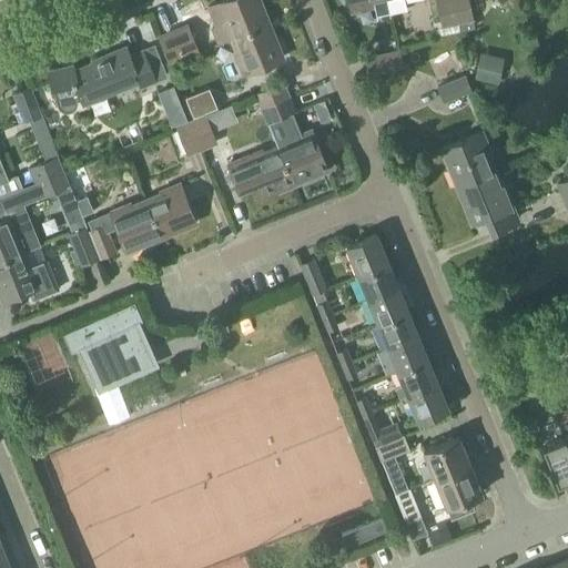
[(231,39),(269,23),(259,0),(225,0),(209,7),(215,26),(211,27),(217,42),(231,38),(231,39)]
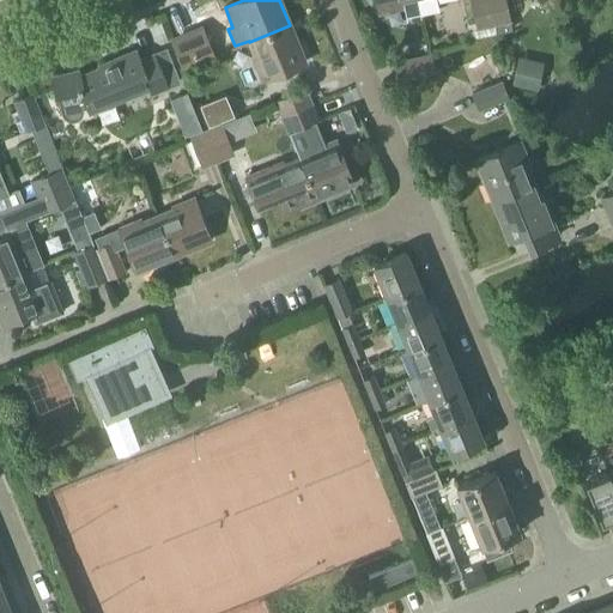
[(399,0),(376,0),(380,13),(401,8),(399,0)]
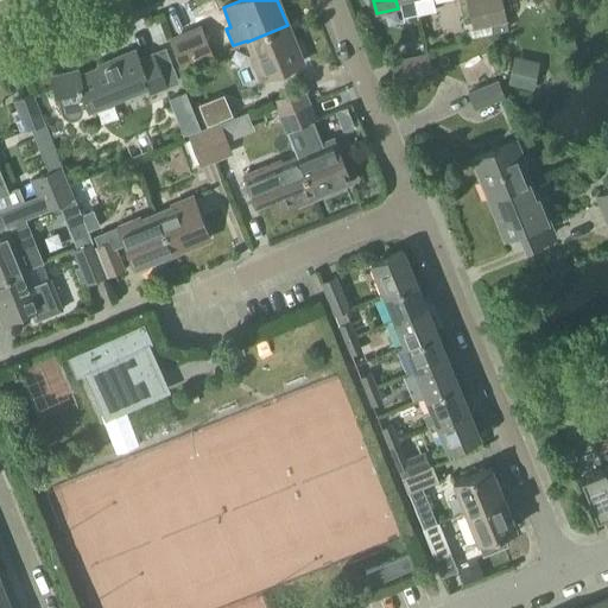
[(435,10),(432,0),(413,0),(417,13),(435,10)]
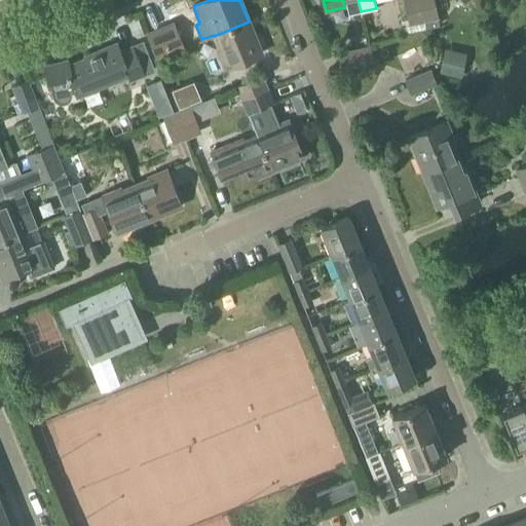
[(403,34),(425,29),(418,0),(405,0),(409,19),(400,21),(403,34)]
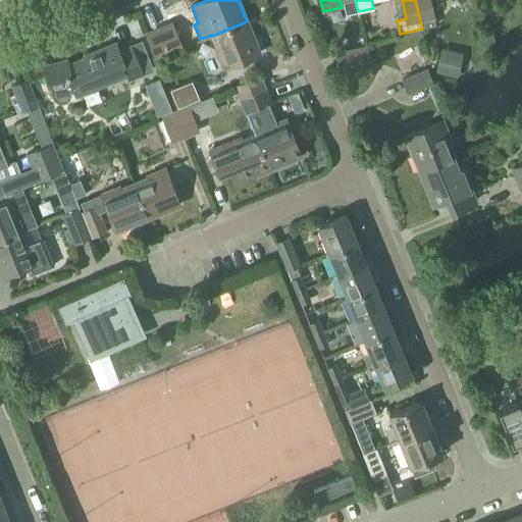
[(415,0),(422,29),(435,25),(433,17),(434,17),(430,0),(415,0)]
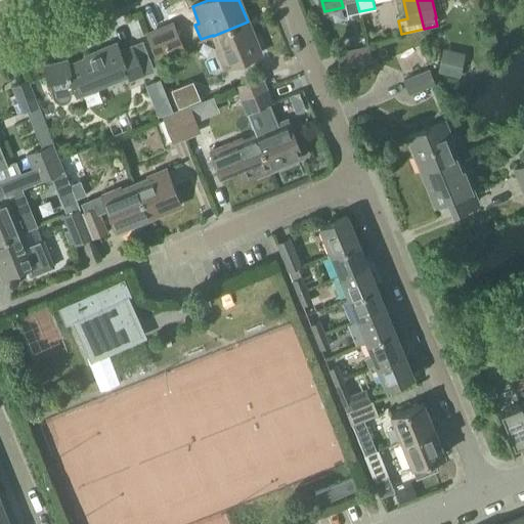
[(248,22),(213,36),(218,49),(216,50),(223,68),(260,53),(248,22)]
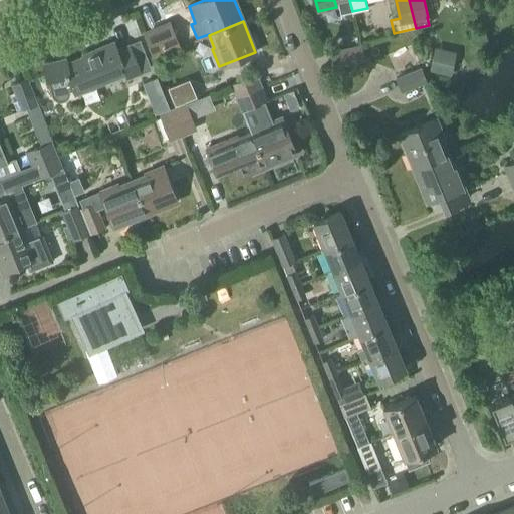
[(166,52),(179,47),(169,22),(156,27),(166,52)]
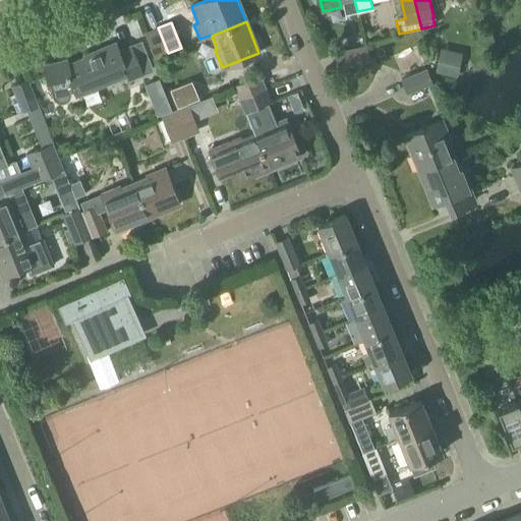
[(155,59),(168,53),(158,27),(145,33),(155,59)]
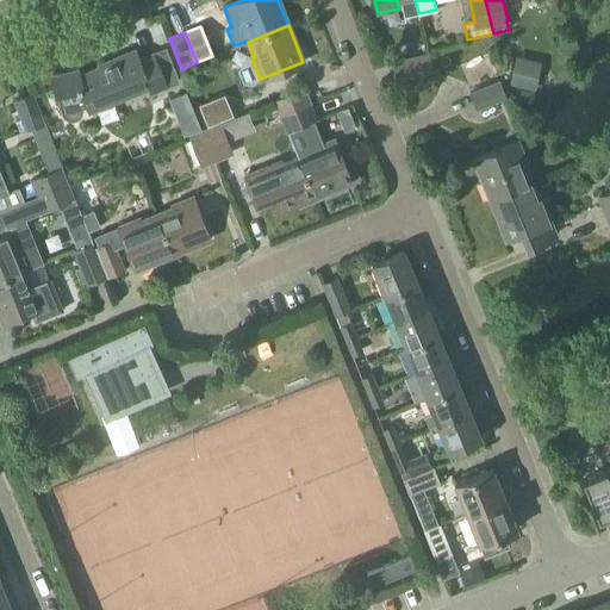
[(81,104),(86,103),(89,111),(147,88),(149,93),(166,87),(153,55),(137,61),(134,51),(98,66),(99,68),(79,76),(78,70),(51,75),(60,110),(61,113),(62,116),(64,117),(67,118),(69,119),(72,119),(76,119),(78,118),(80,116),(81,114),(82,110),(82,106),(81,104)]
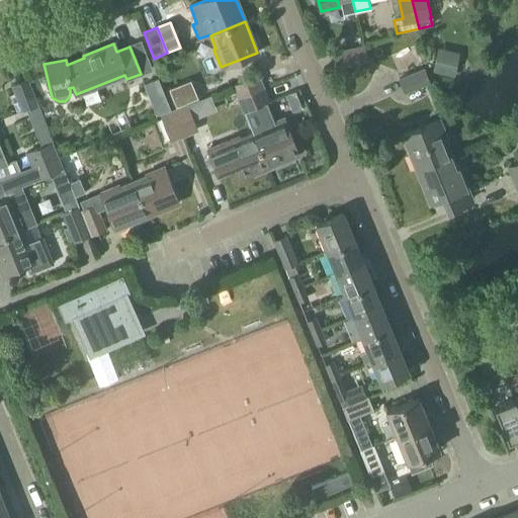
[(337,67),(367,60),(364,46),(333,53),(337,67)]
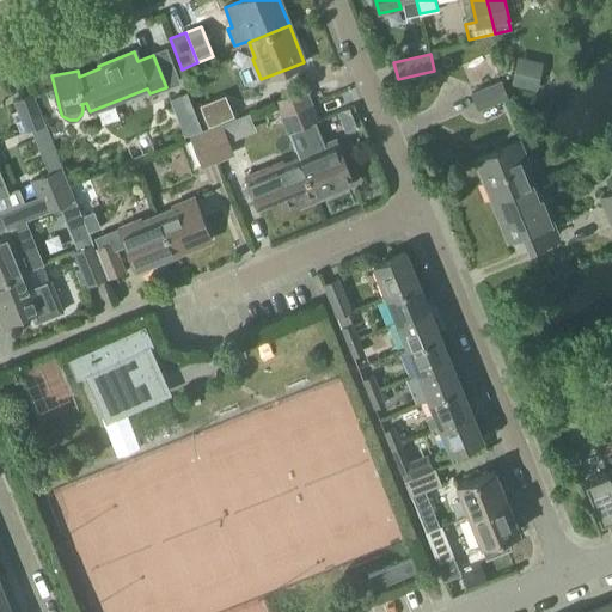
[(478,109),(508,97),(501,81),(471,93),(478,109)]
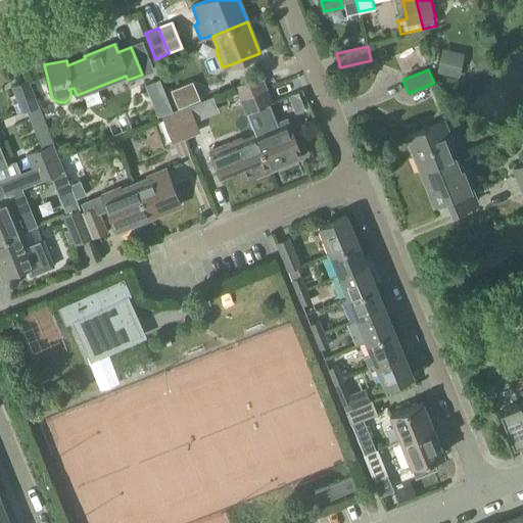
[(239,100),(266,90),(259,76),(233,86),(239,100)]
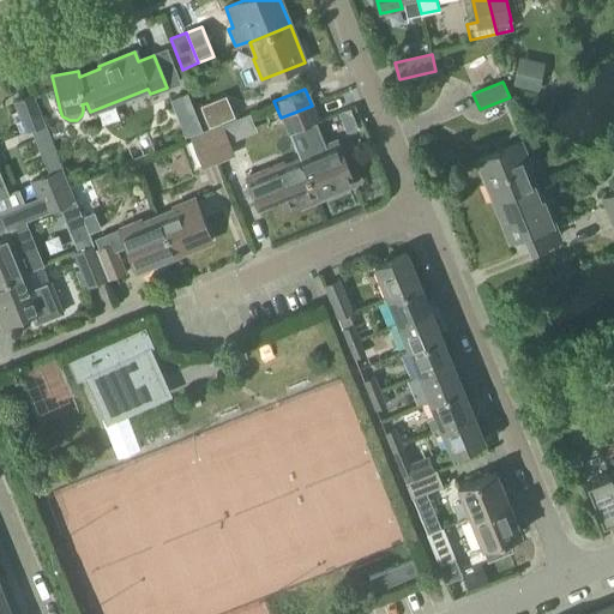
[(186,92),(169,98),(185,136),(200,128),(186,92)]
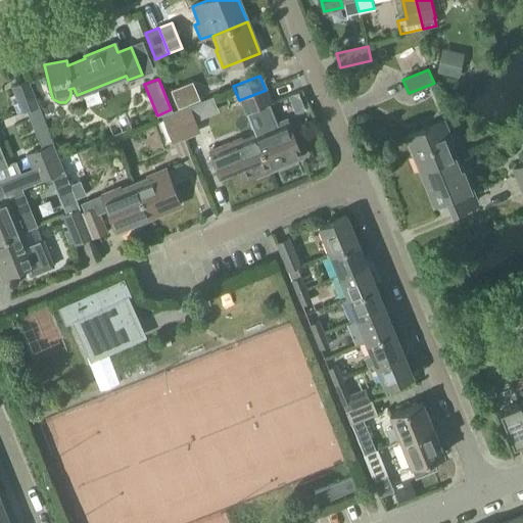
[(22,112),(37,106),(27,81),(12,87),(22,112)]
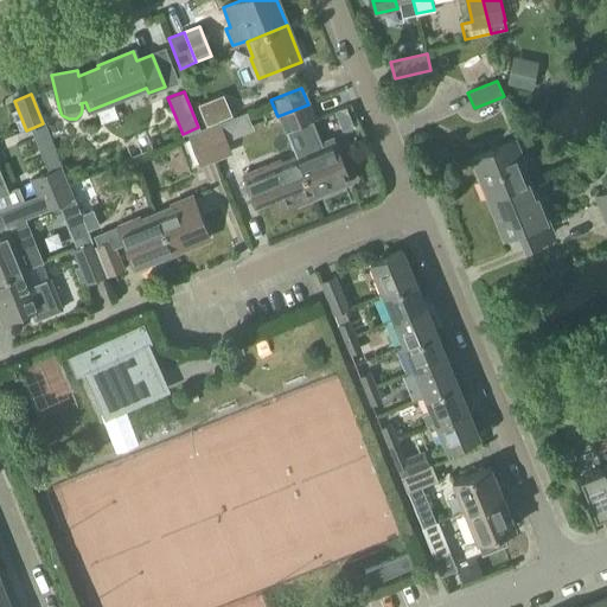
[(308,104),(278,116),(283,131),(286,131),(295,157),(312,197),(349,181),(332,140),(320,145),(311,120),(314,119),(308,104)]
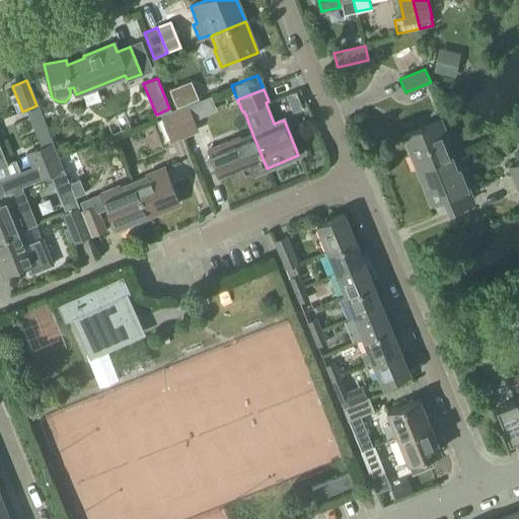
[(184,137),(199,131),(188,103),(173,108),(184,137)]
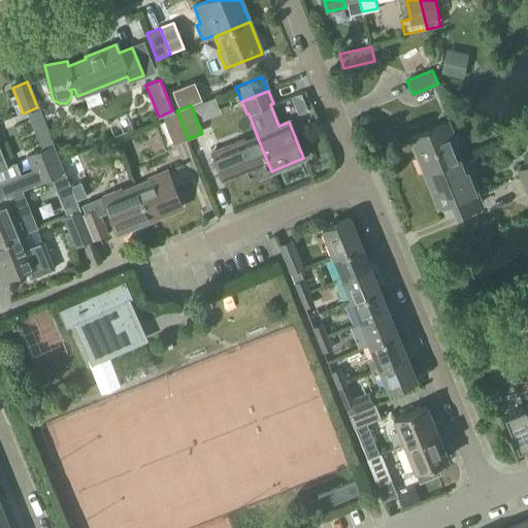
[(173,144),(188,139),(176,110),(162,117),(173,144)]
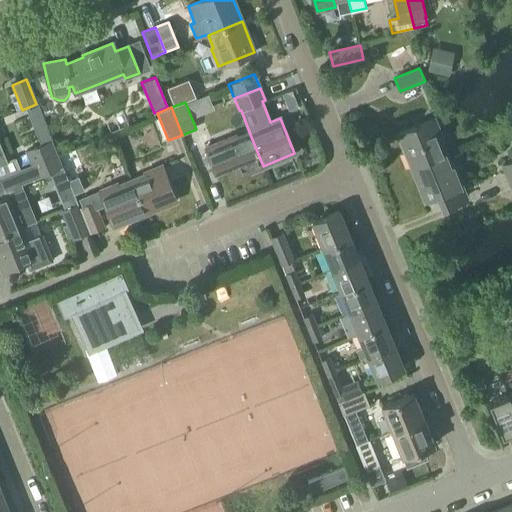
[(411,167),(445,153),(439,139),(442,138),(434,119),(398,133),(411,167)]
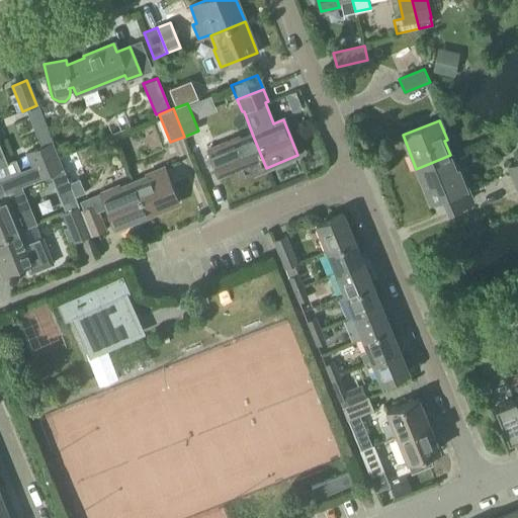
[(220,145),(206,150),(217,174),(229,169),(234,180),(266,168),(252,134),(239,140),(238,138),(220,145)]
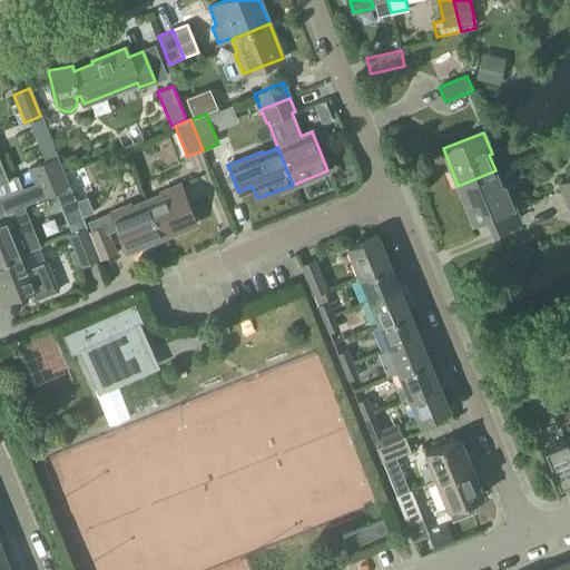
[(57,155),(27,168),(33,183),(33,184),(46,179),(64,172),(57,155)]
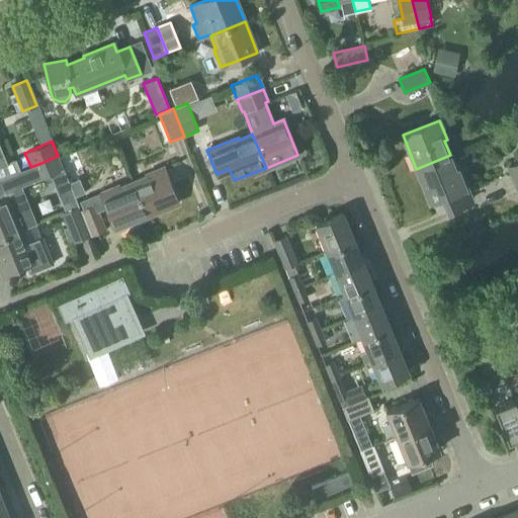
[(0,178),(19,170),(15,159),(7,163),(0,146),(0,178)]
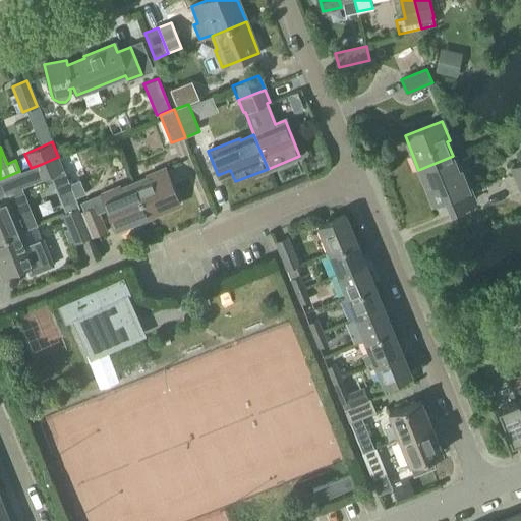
[(476,200),(463,168),(459,169),(453,156),(418,170),(432,204),(445,198),(450,211),(476,200)]
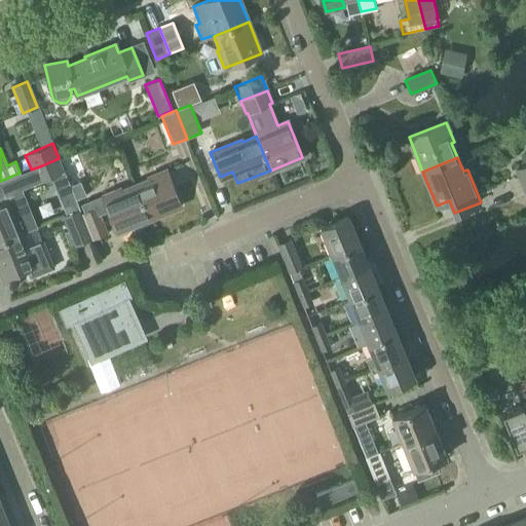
[(20,173),(0,181),(0,192),(4,202),(6,201),(23,194),(24,194),(22,189),(36,183),(65,172),(59,158),(42,165),(31,170),(31,168),(20,173)]
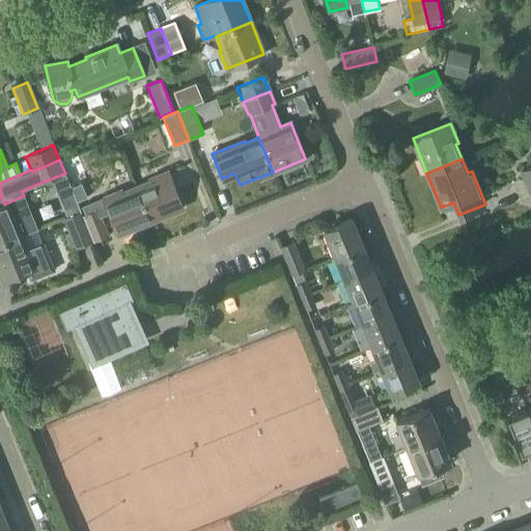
[(530,200),(530,165),(519,171),(530,200)]
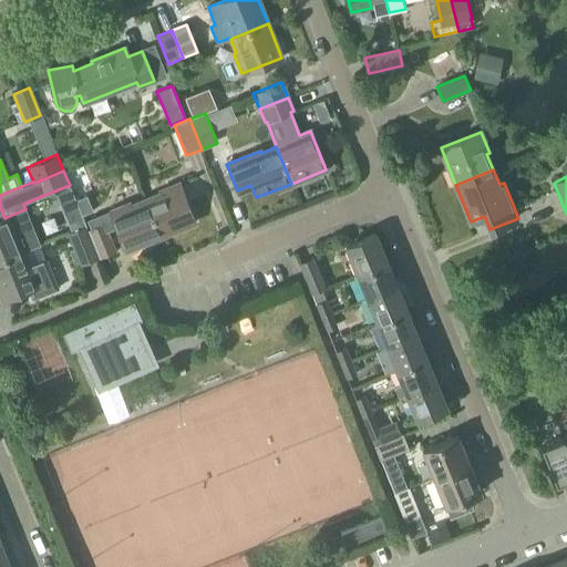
[(160,236),(195,223),(179,183),(158,192),(160,194),(145,199),(160,236)]
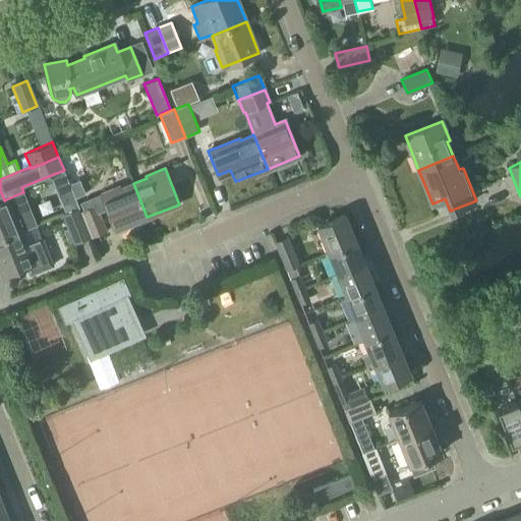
[(100,194),(80,203),(83,210),(95,205),(98,212),(106,209),(115,230),(147,217),(133,183),(119,189),(118,187),(100,194)]
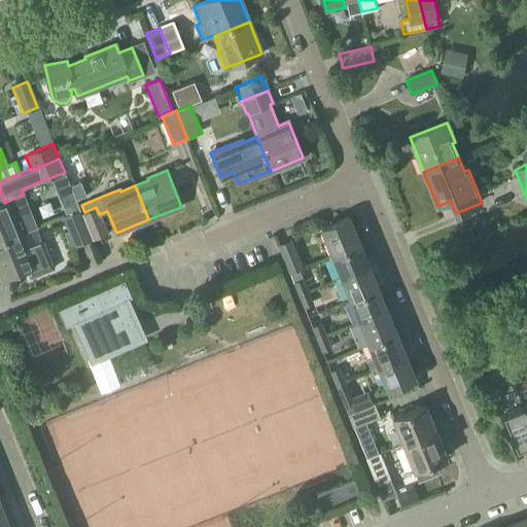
[(4,203),(0,204),(0,242),(23,234),(22,233),(36,227),(29,209),(23,195),(6,202),(4,203)]
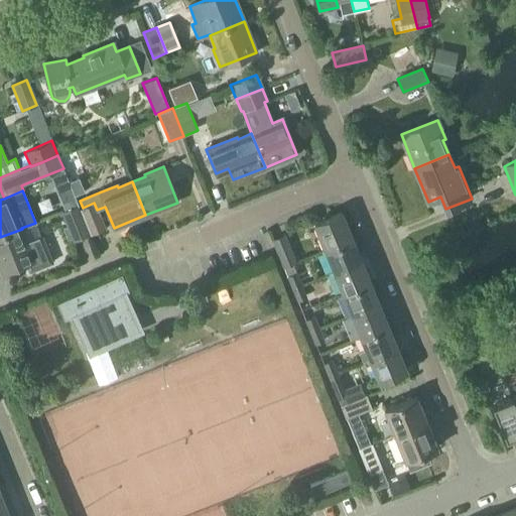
[(83,208),(81,208),(91,233),(104,228),(97,210),(94,203),(83,208)]
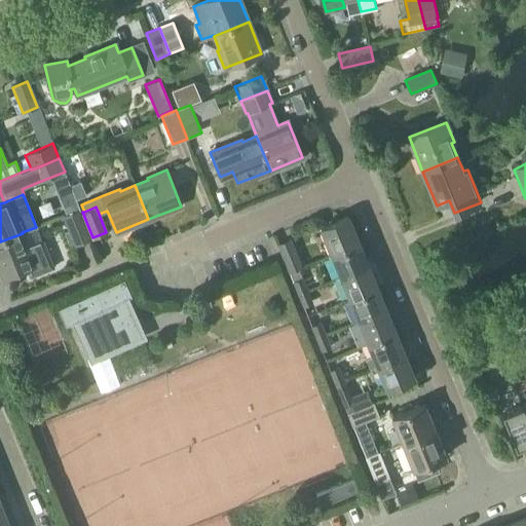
[(78,210),(64,215),(75,245),(89,238),(78,210)]
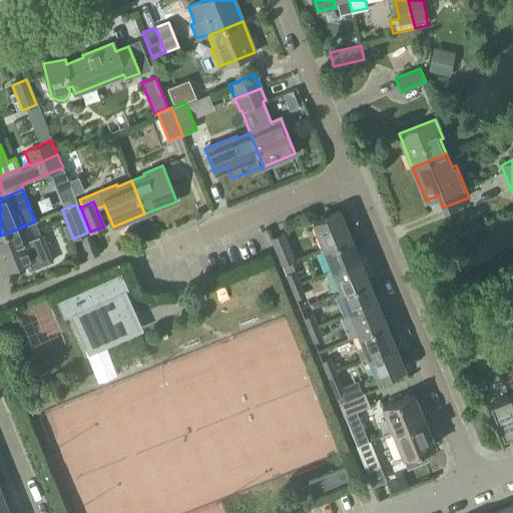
[(323,248),(350,237),(339,210),(312,221),(323,248)]
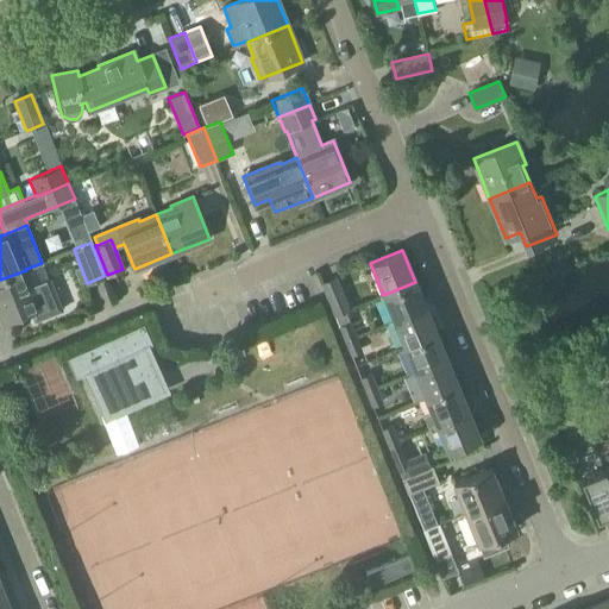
[(26,270),(0,280),(0,313),(2,319),(1,321),(0,321),(0,322),(29,312),(31,311),(35,319),(61,309),(48,278),(32,286),(26,270)]
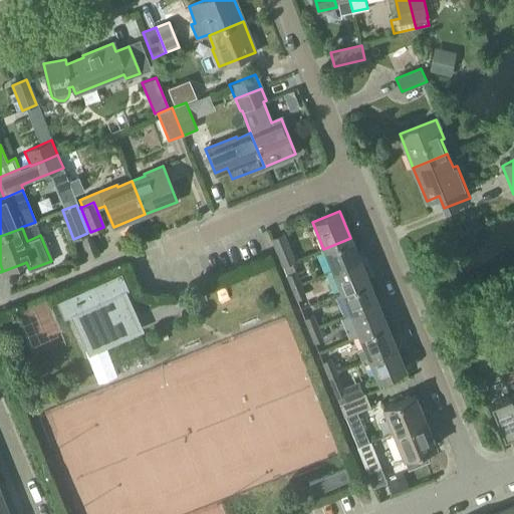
[(282,266),(294,261),(283,234),(271,239),(282,266)]
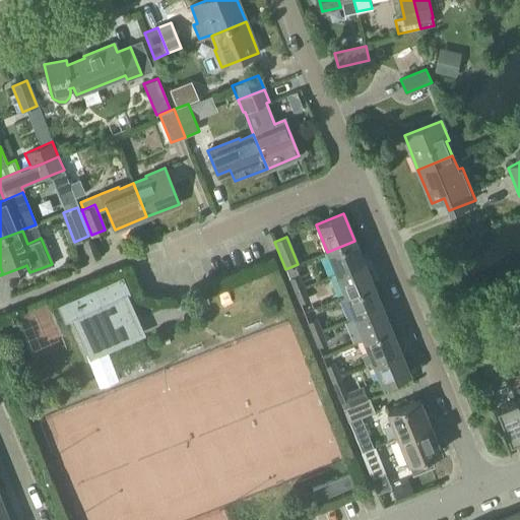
[(336,274),(364,263),(354,241),(327,252),(336,274)]
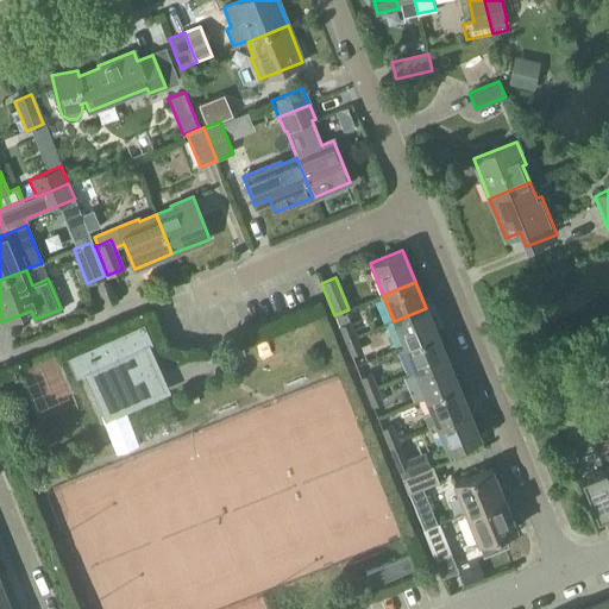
[(405,347),(437,334),(426,308),(394,321),(405,347)]
